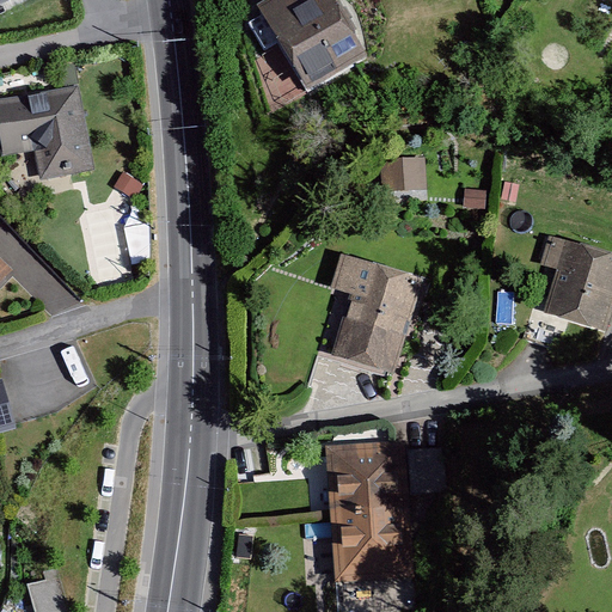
[(265,0),(256,6),(305,91),(366,55),(354,32),(359,30),(341,0),(265,0)]
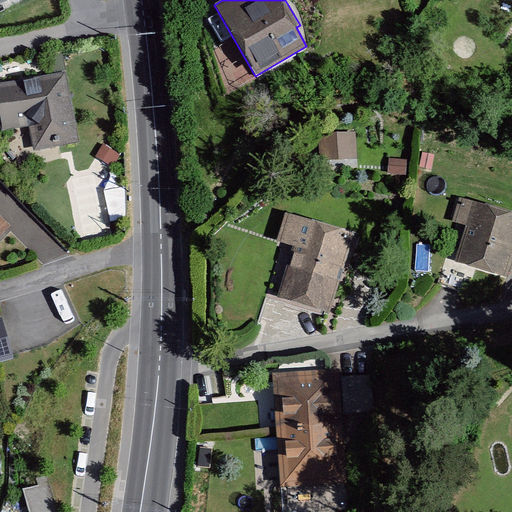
[(66,70),(0,83),(0,119),(2,130),(28,125),(34,151),(80,142),(66,70)]
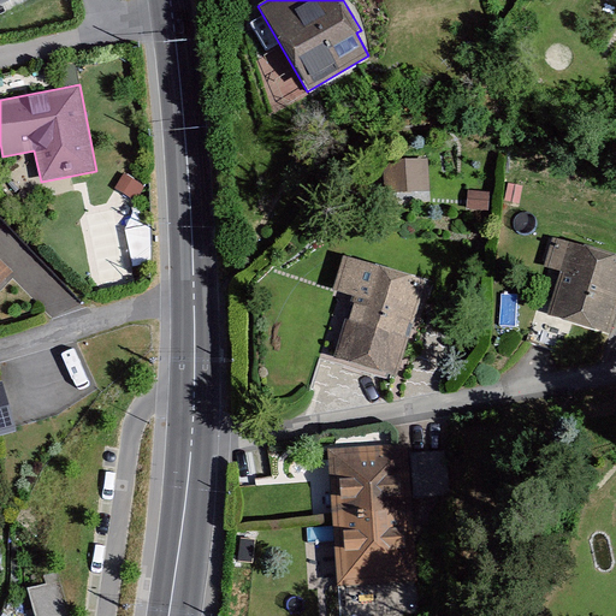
[(385,194),(430,193),(430,158),(384,159),(385,194)]
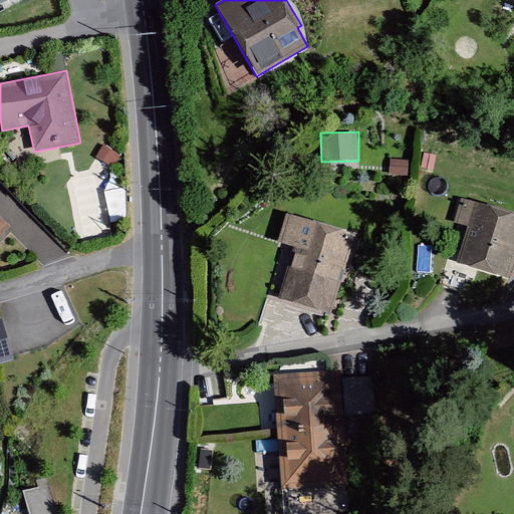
[(122,159),(105,148),(98,160),(115,170),(122,159)]
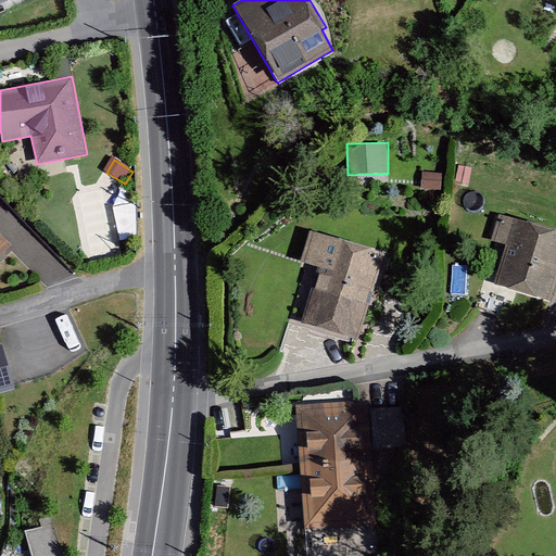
[(442,173),(425,172),(424,190),(441,192),(442,173)]
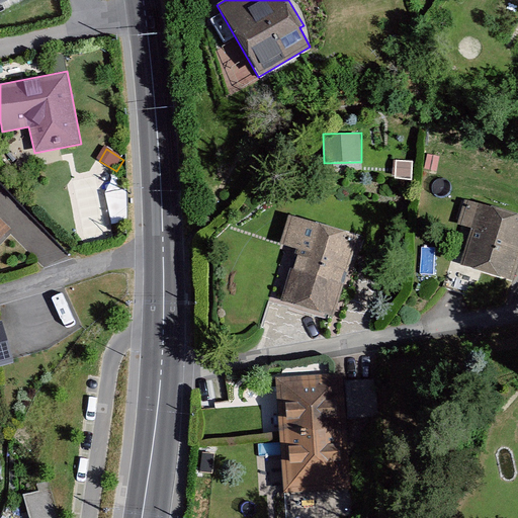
[(470,229),(460,264),(514,280),(517,265),(517,214),(463,199),(456,225),(470,229)]
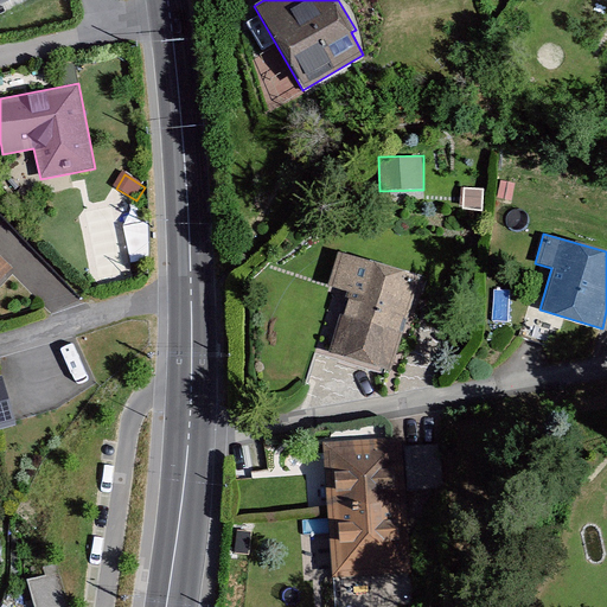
[(327,351),(393,371),(421,276),(336,250),(325,285),(345,291),(327,351)]
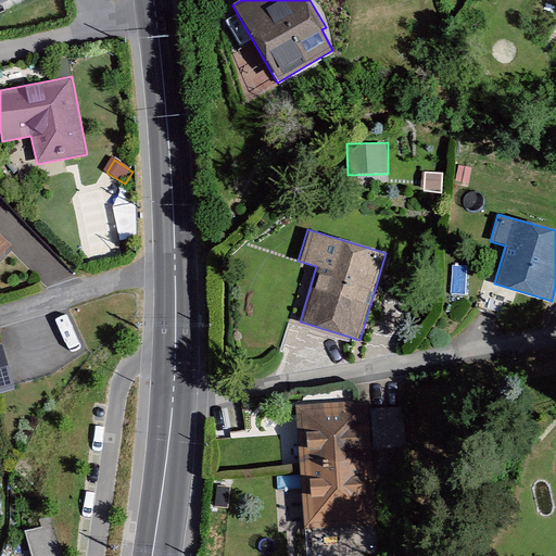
[(0,255),(12,243),(0,232),(0,255)]
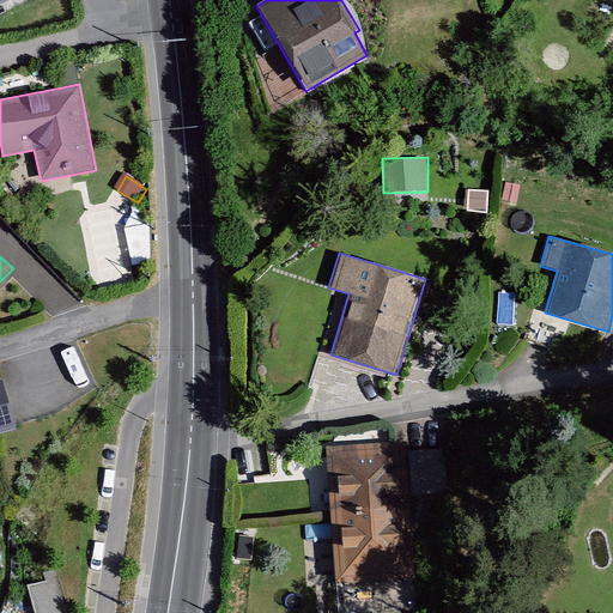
[(0,431),(17,426),(2,376),(0,376),(0,431)]
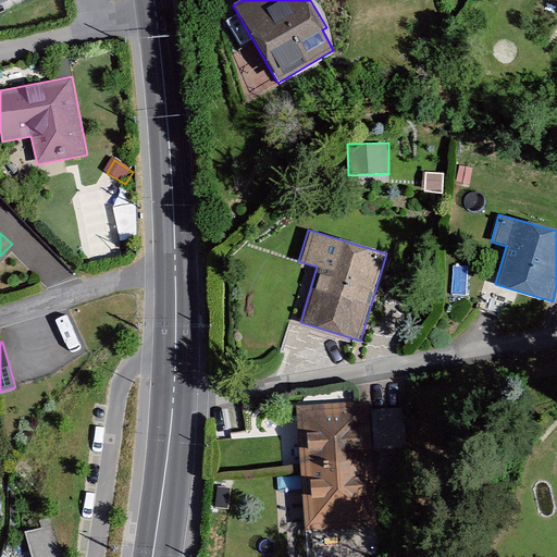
[(369,400),(296,406),(306,530),(379,524),(369,400)]
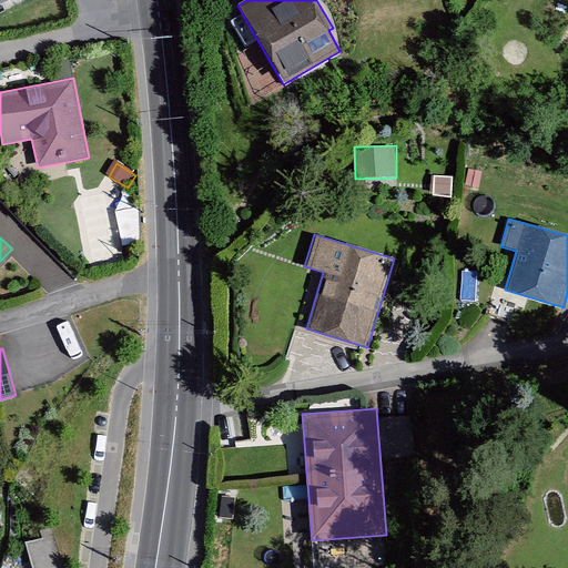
[(59,567),(50,536),(26,543),(32,567),(59,567)]
